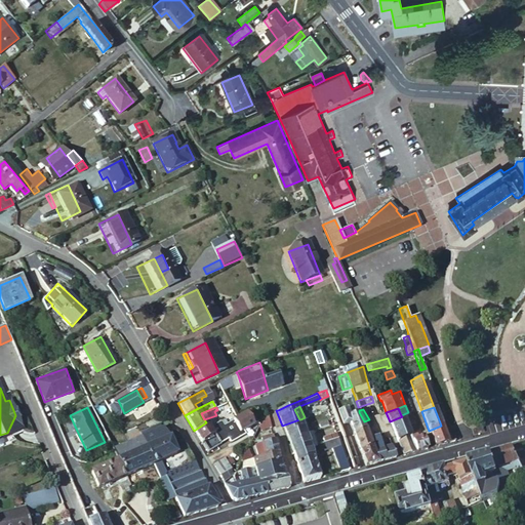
[(250,410),(236,418),(233,420),(236,427),(239,433),(253,425),(257,421),(250,410)]
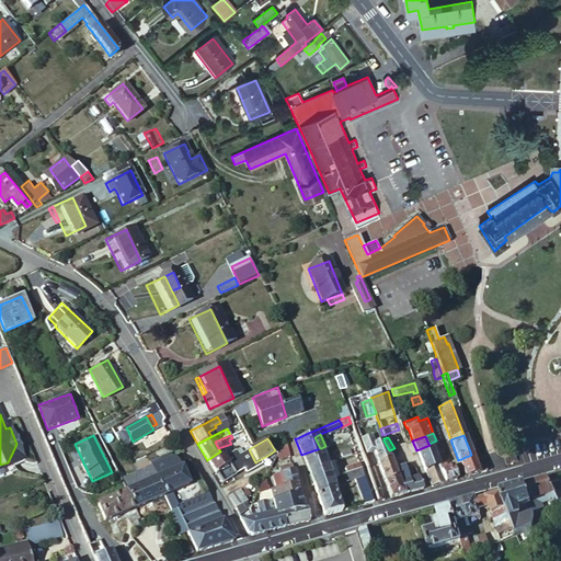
[(374,451),(377,462),(391,458),(391,457),(389,450),(384,441),(375,444),(373,439),(370,439),(369,438),(361,442),(366,455),(374,451)]
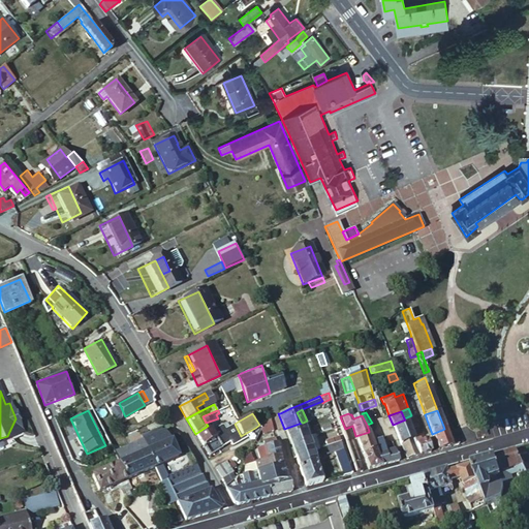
[(404,418),(405,419),(407,427),(414,424),(411,415),(404,418)]
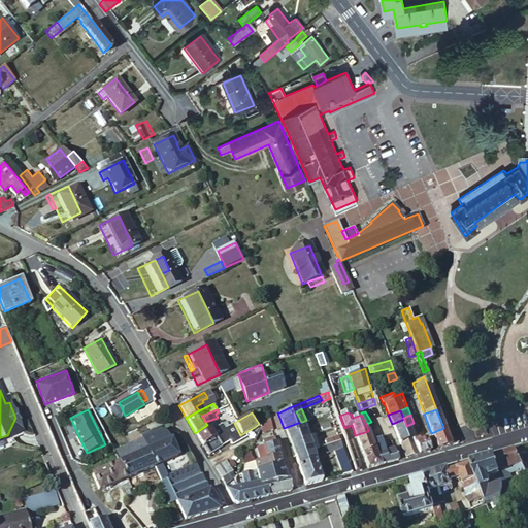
[(392,424),(405,458),(418,455),(410,436),(408,430),(406,426),(404,419),(392,424)]
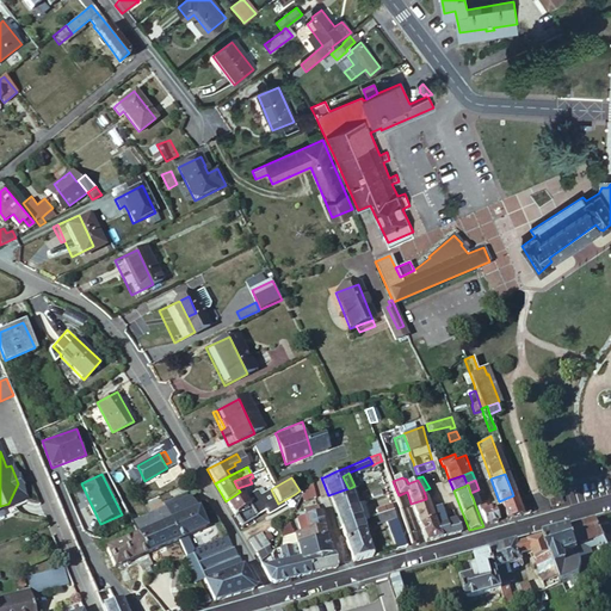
[(349,488),(328,495),(335,511),(353,504),(352,499),(349,488)]
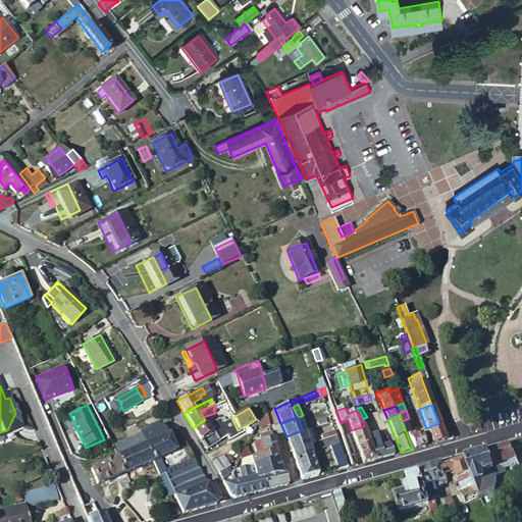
[(205,420),(193,428),(200,439),(213,431),(209,424),(205,419),(205,420)]
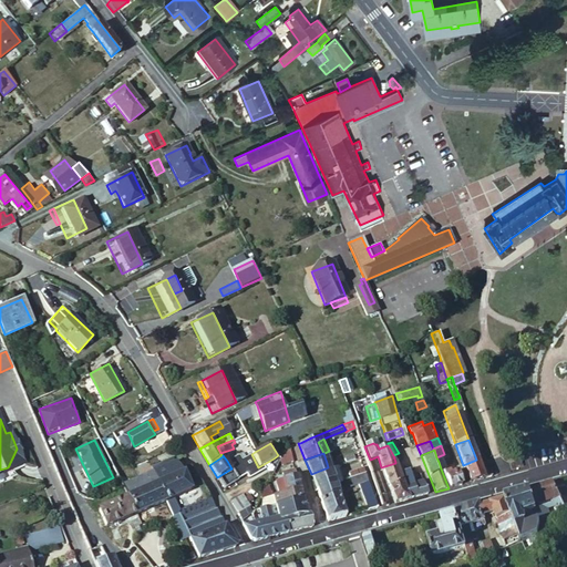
[(148,465),(151,472),(174,462),(172,456),(148,465)]
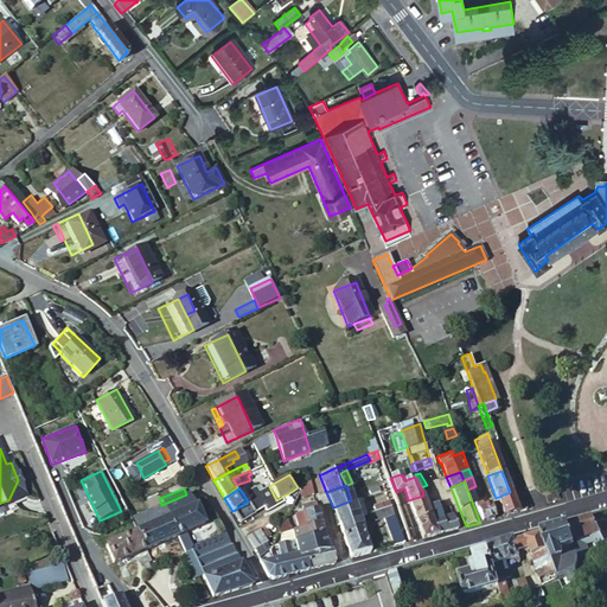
[(472,502),(480,498),(478,492),(470,494),(472,502)]
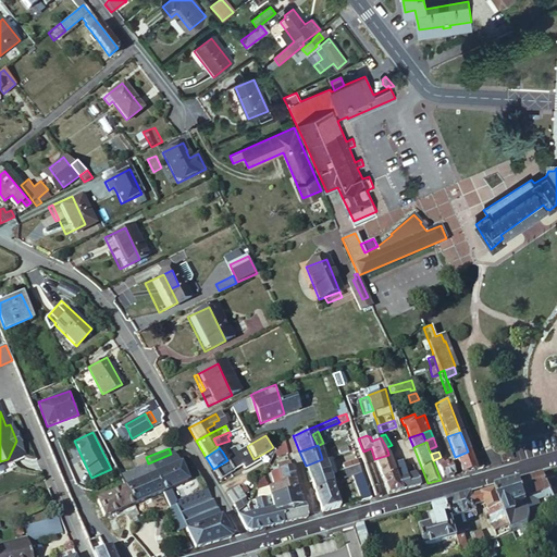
[(461,474),(481,469),(477,457),(474,453),(469,455),(468,452),(455,457),(461,474)]
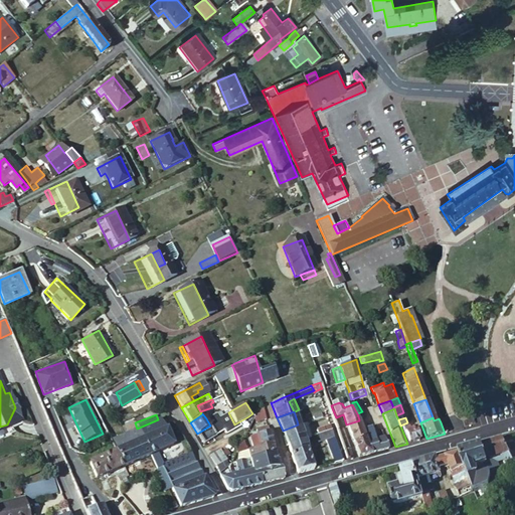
[(158,419),(137,428),(142,440),(150,455),(172,446),(160,418),(158,419)]
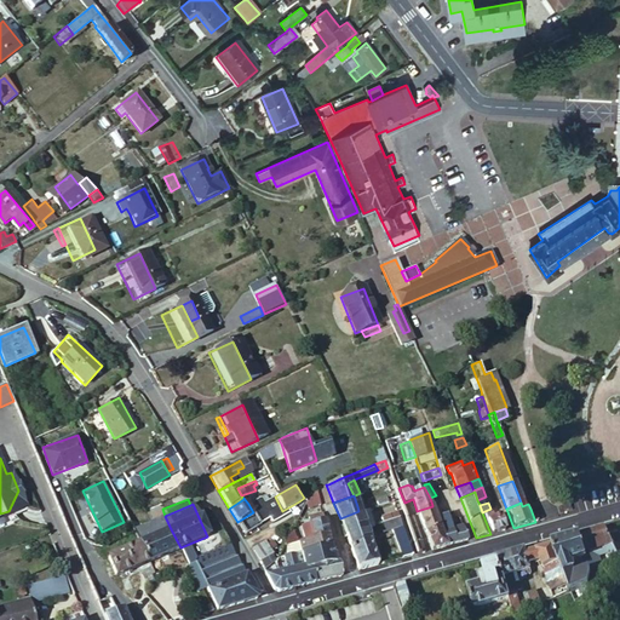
[(417,511),(425,533),(440,528),(435,517),(432,506),(417,511)]
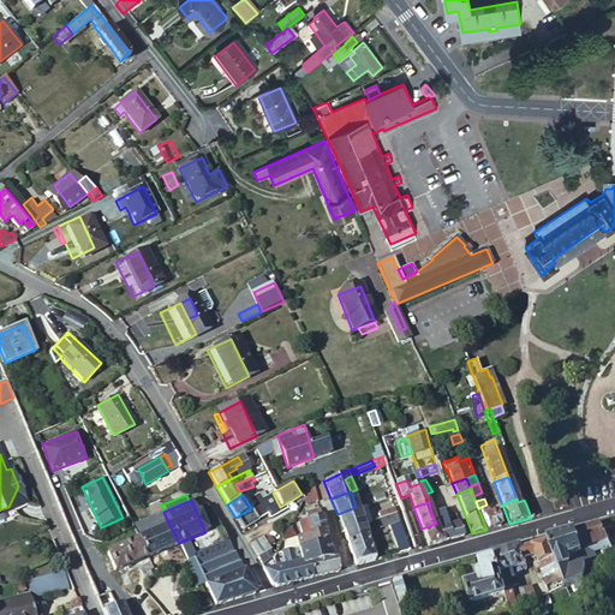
[(478,508),(487,530),(500,526),(495,513),(490,515),(487,505),(478,508)]
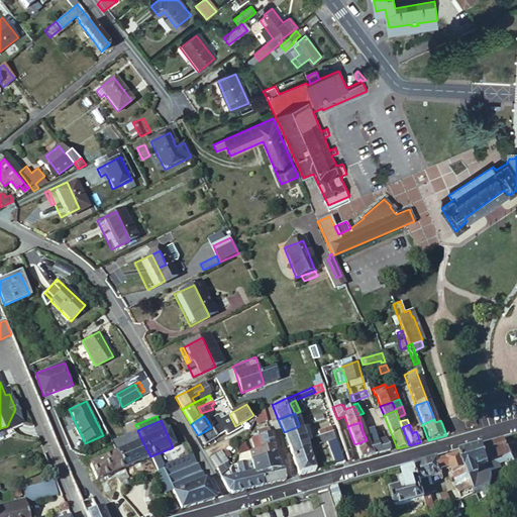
[(299,426),(284,432),(288,445),(304,440),(299,426)]
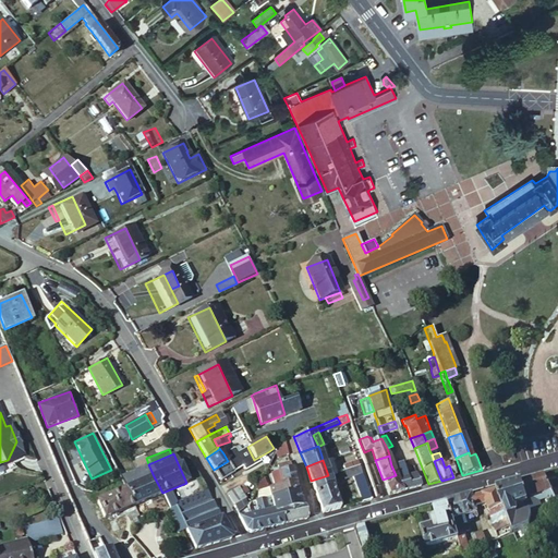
[(228,461),(214,470),(217,476),(219,481),(234,472),(228,461)]
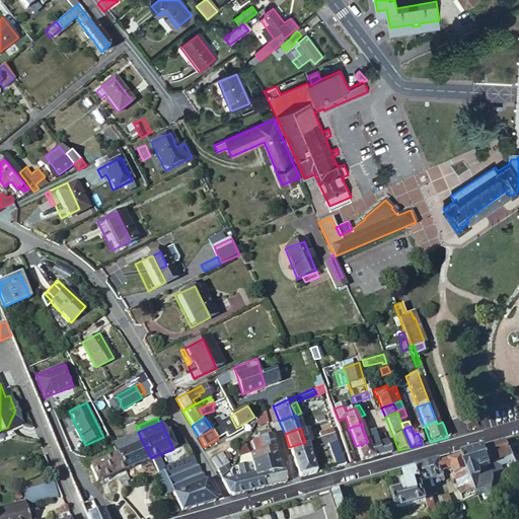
[(319,438),(334,433),(331,429),(319,433),(319,434),(319,438)]
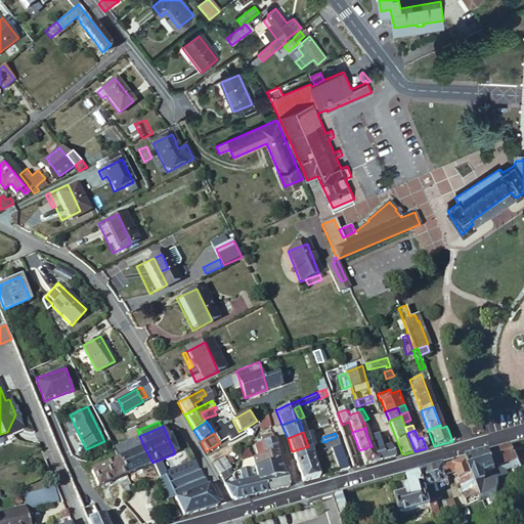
[(276,450),(272,434),(261,437),(263,443),(255,445),(258,455),(276,450)]
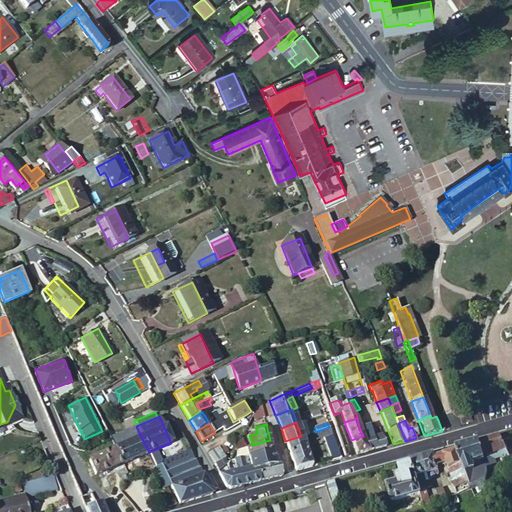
[(364,441),(368,451),(374,449),(386,446),(381,436),(370,438),(367,425),(359,427),(363,436),(364,441)]
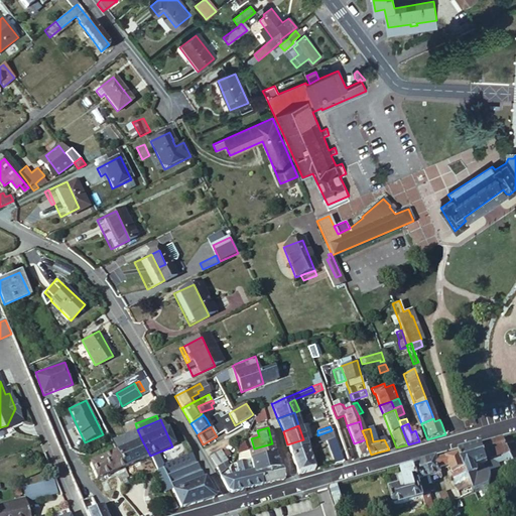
[(120,450),(115,453),(122,468),(150,456),(142,440),(137,429),(116,438),(120,450)]
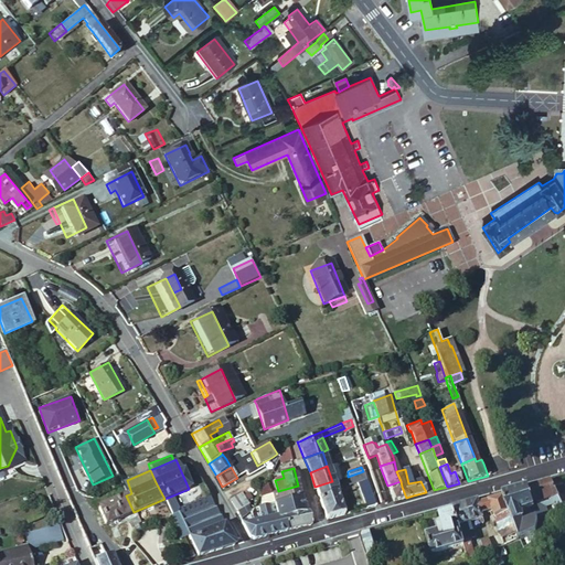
[(374,507),(363,471),(348,477),(345,477),(349,486),(359,482),(366,509),(374,507)]
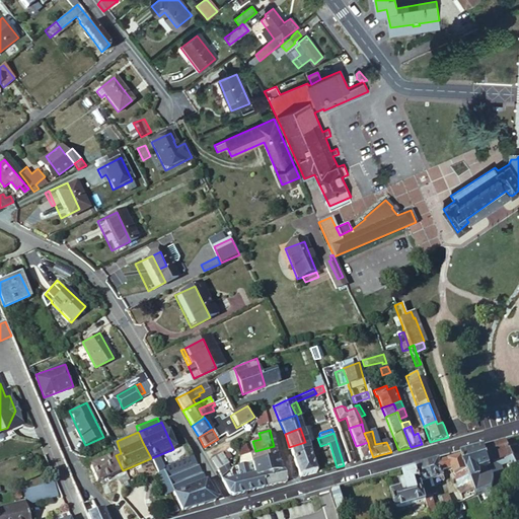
[(229,450),(237,458),(239,452),(243,445),(241,443),(238,441),(235,442),(231,442),(231,444),(229,444),(229,450)]
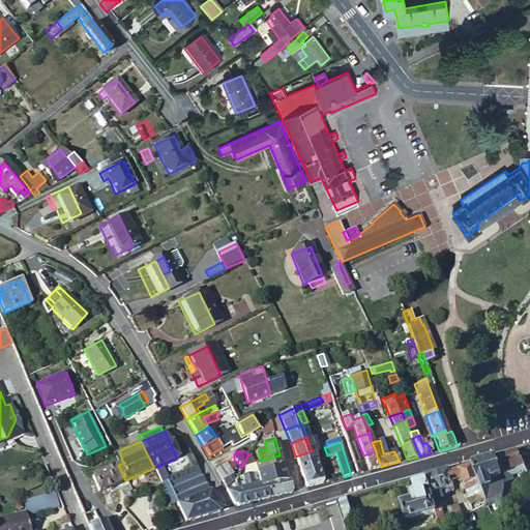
[(517,450),(496,459),(501,474),(506,487),(511,484),(506,471),(517,468),(521,477),(528,475),(517,450)]
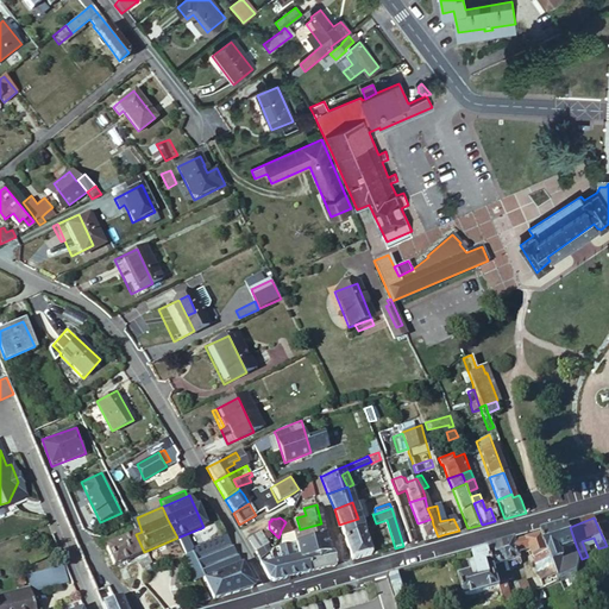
[(370,556),(371,556),(359,522),(358,519),(339,525),(352,562),(370,556)]
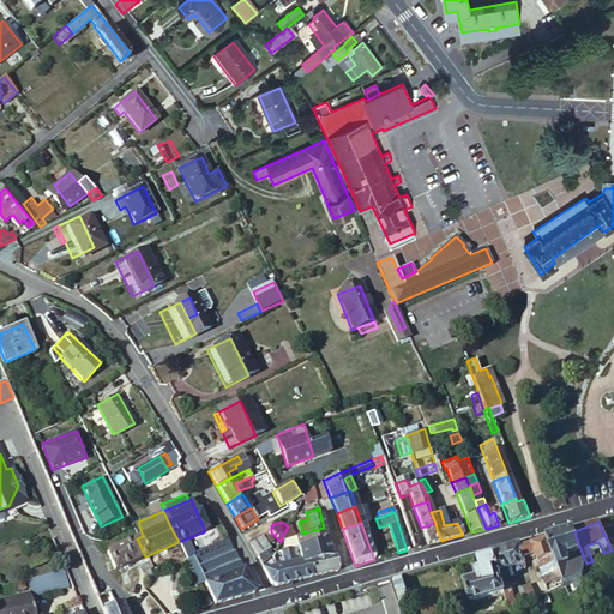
[(421,528),(427,545),(433,543),(441,541),(437,529),(435,523),(421,528)]
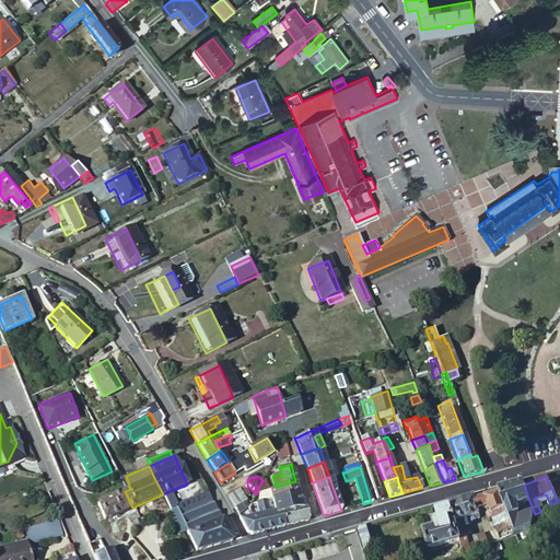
[(272,499),(299,493),(295,481),(276,487),(275,487),(270,489),(272,499)]
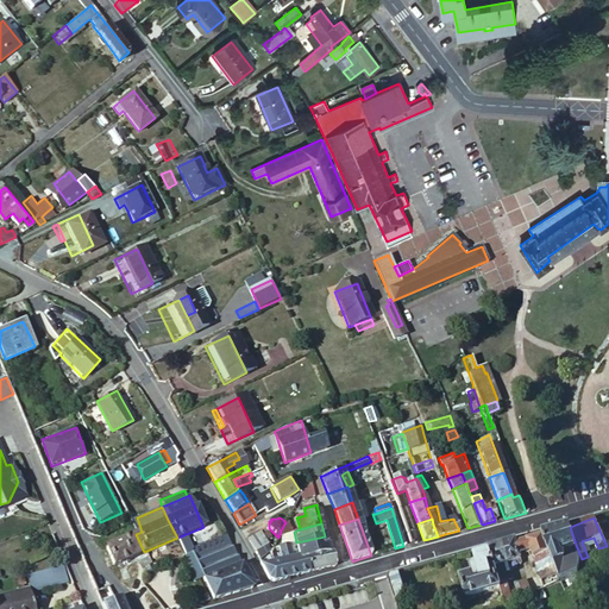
[(541,532),(542,534),(548,551),(551,557),(554,564),(558,573),(560,579),(578,572),(579,563),(566,567),(558,550),(576,545),(570,527),(569,525),(550,529),(541,532)]
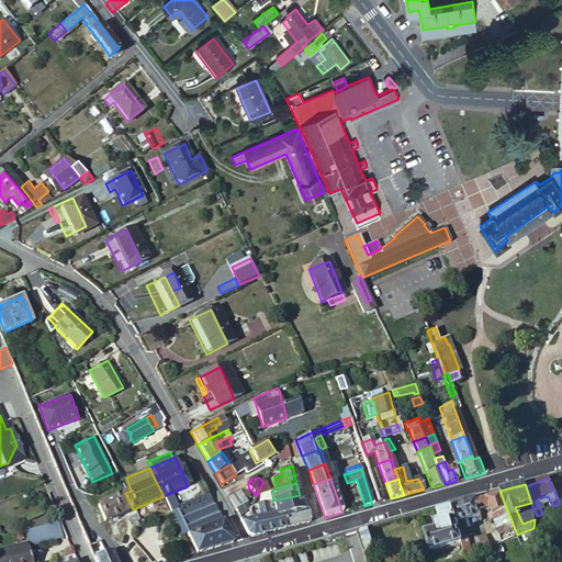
[(248,487),(240,492),(248,505),(250,501),(254,502),(255,499),(257,496),(248,487)]
